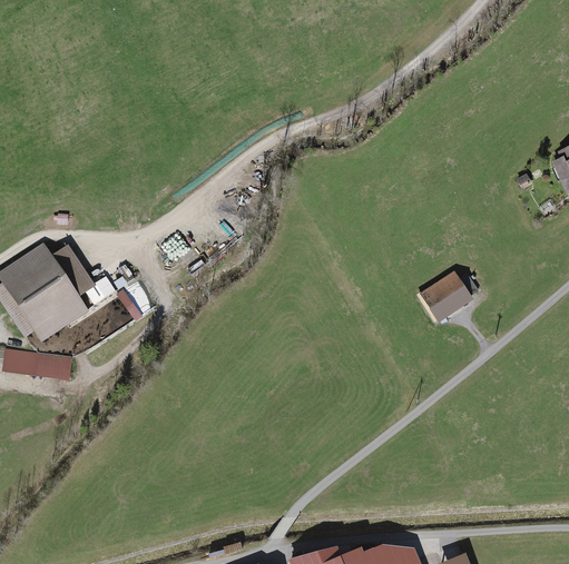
[(568,146),(557,151),(559,158),(551,161),(567,195),(568,194),(568,146)]
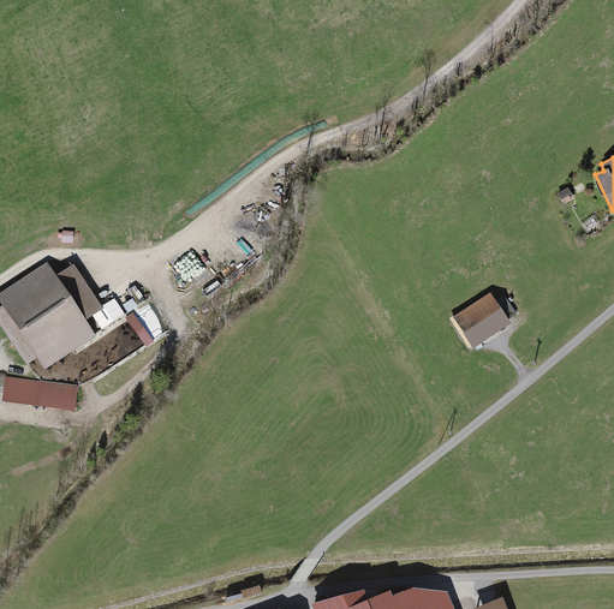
[(558,191),(564,201),(573,195),(568,185),(558,191)]
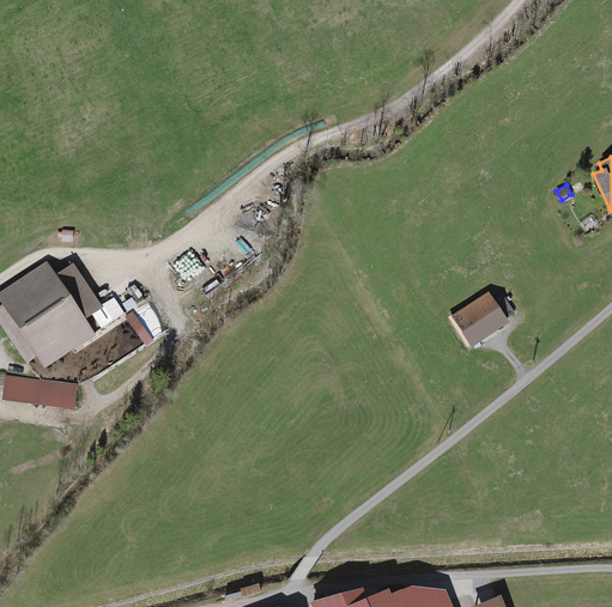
[(36,354),(43,365),(94,334),(84,319),(103,307),(74,262),(56,273),(48,261),(0,290),(0,298),(2,302),(0,303),(0,321),(25,360),(36,354)]
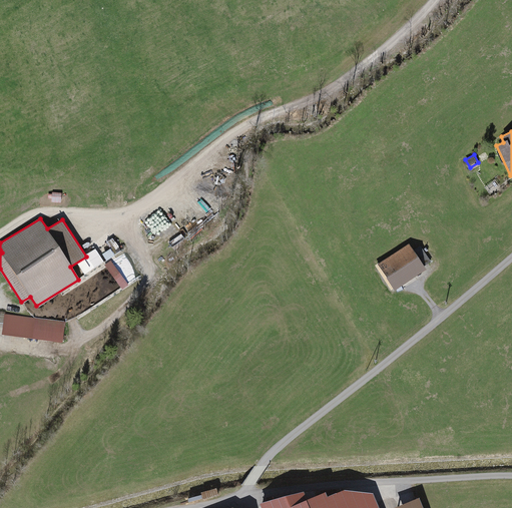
[(393,291),(427,269),(425,266),(434,260),(423,243),(414,249),(409,241),(376,263),(393,291)]
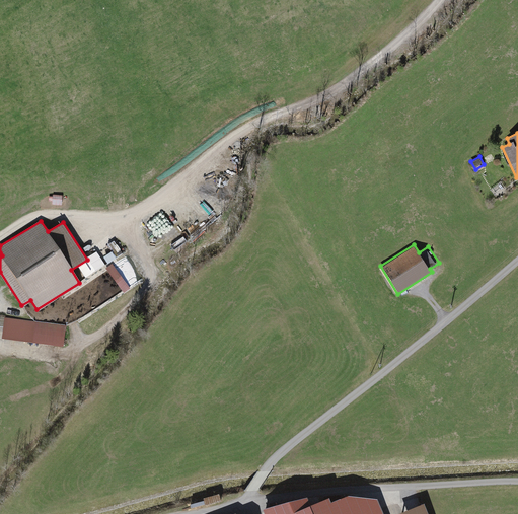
[(66,321),(5,313),(2,338),(63,346),(66,321)]
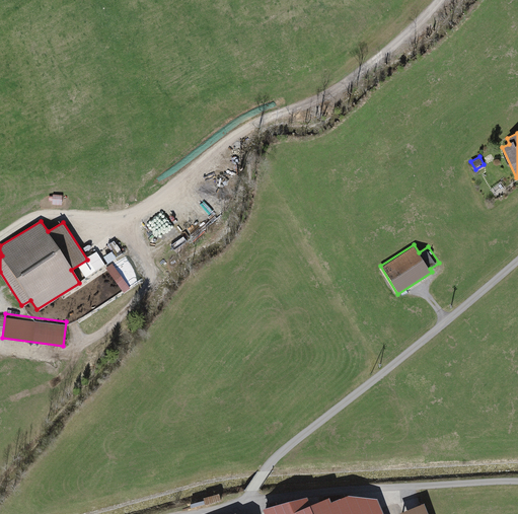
[(407,513),(435,513),(427,491),(401,501),(407,513)]
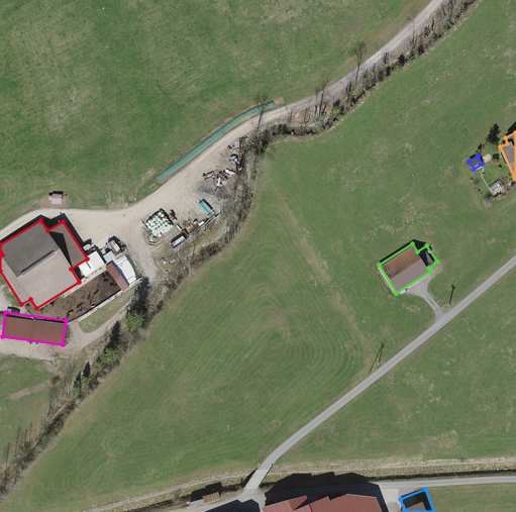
[(382,511),(376,495),(348,495),(334,500),(332,495),(309,504),(305,492),(262,508),(263,511),(382,511)]
